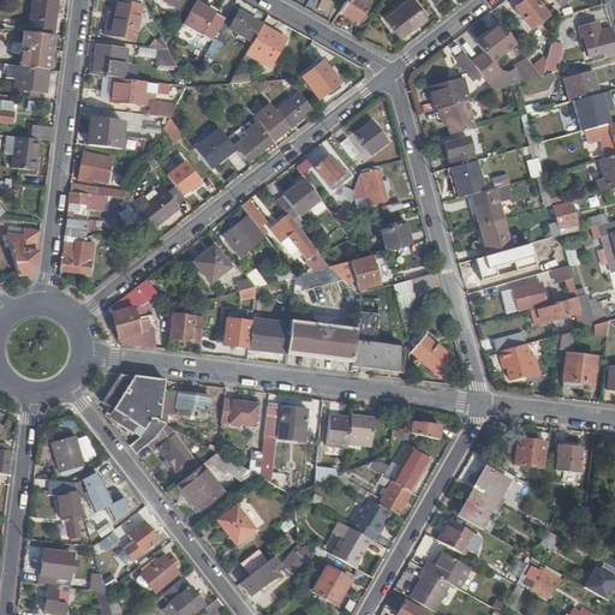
[(31,0),(29,33),(53,35),(57,0),(31,0)]
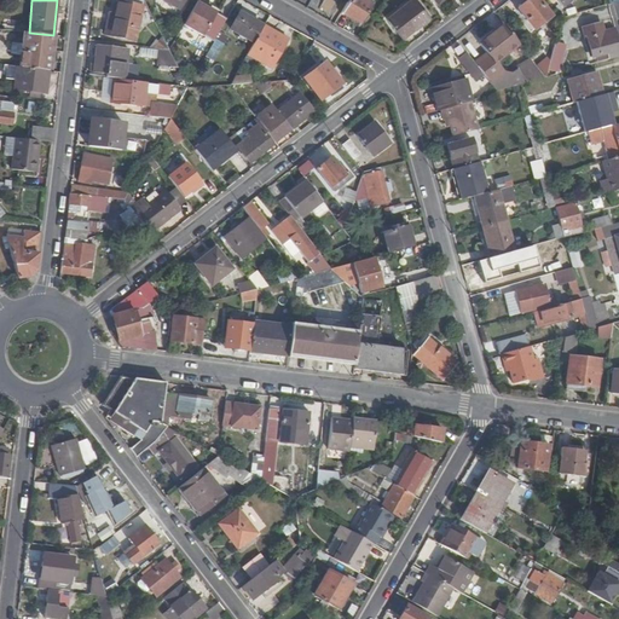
[(115,0),(114,13),(109,35),(136,40),(143,0),(115,0)]
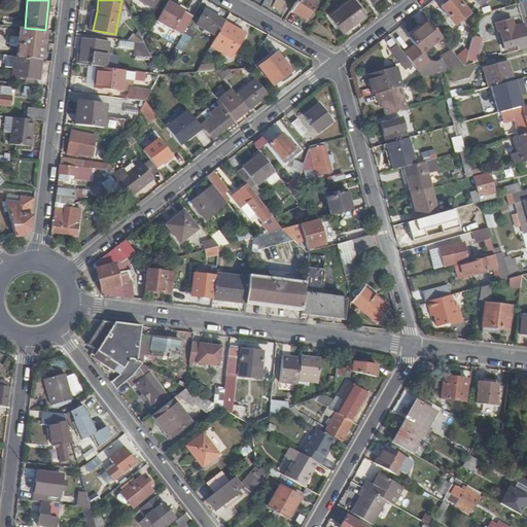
[(176,3),(170,0),(167,0),(155,22),(181,36),(186,27),(192,16),(174,5),(176,3)]
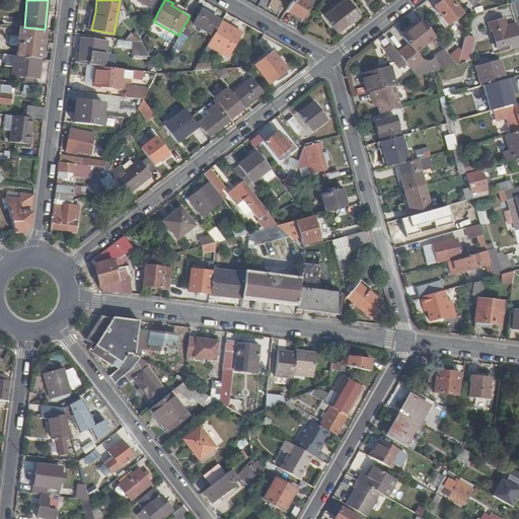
[(311,1),(308,0),(289,0),(285,8),(301,17),(311,1)]
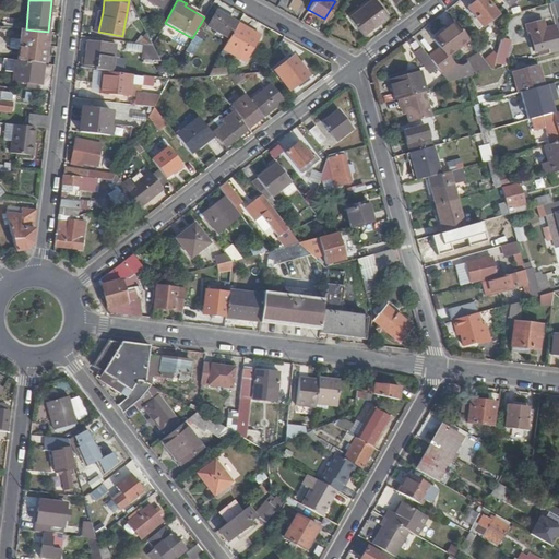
[(373,0),(370,0),(348,18),(363,35),(387,16),(373,0)]
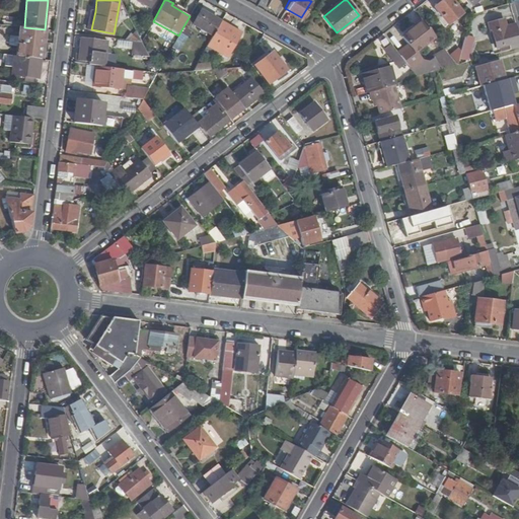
[(460,14),(449,0),(443,0),(435,7),(447,24),(460,14)]
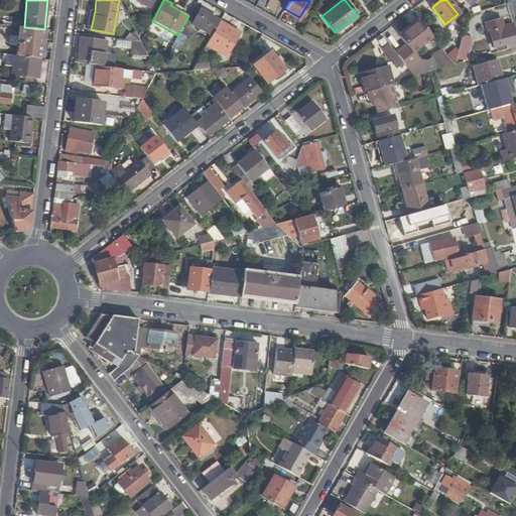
[(191,24),(212,34),(218,24),(219,22),(199,11),(191,24)]
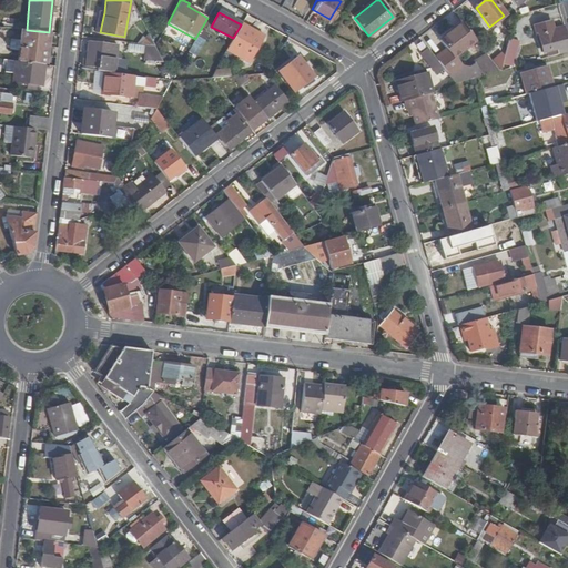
[(535,24),(543,53),(557,50),(558,54),(567,50),(567,48),(563,28),(553,30),(550,20),(535,24)]
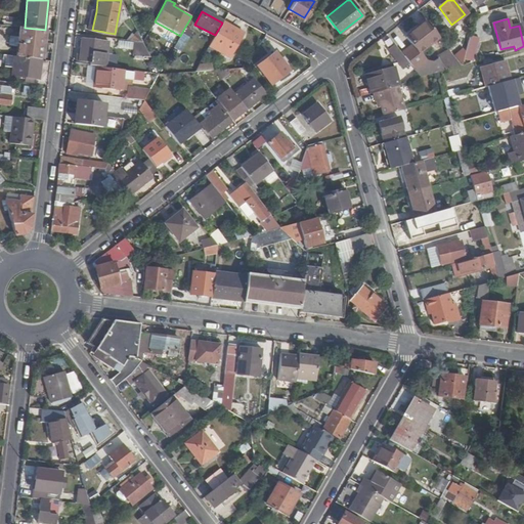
[(413,49),(404,56),(407,61),(413,69),(426,59),(421,53),(439,38),(427,22),(405,38),(411,46),(413,49)]
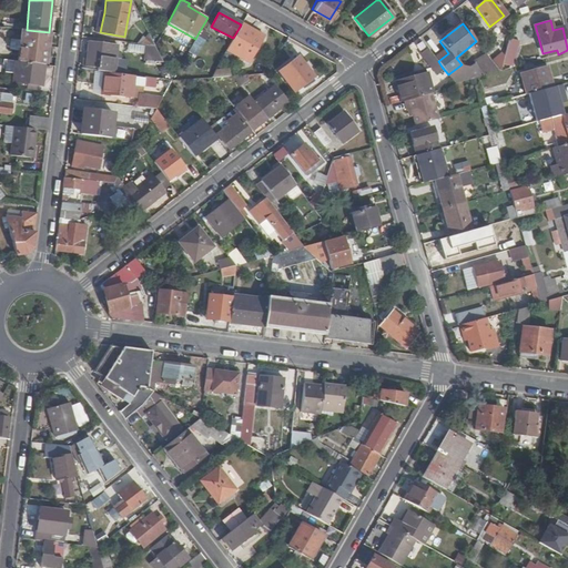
[(253,31),(241,24),(240,27),(252,33),(253,31)]
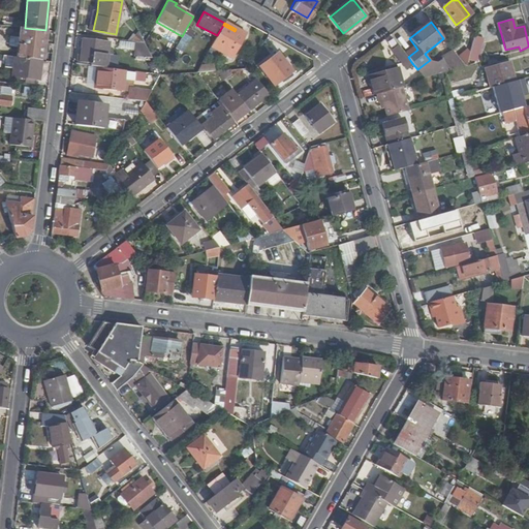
[(235,31),(223,25),(217,35),(211,47),(231,59),(245,35),(236,29),(235,31)]
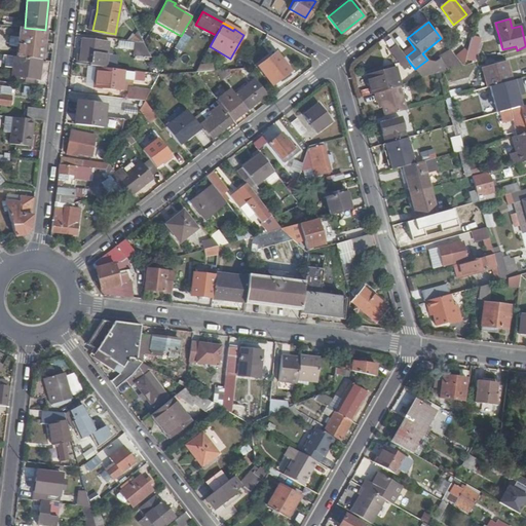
[(42,51),(45,30),(25,28),(22,27),(19,48),(42,51)]
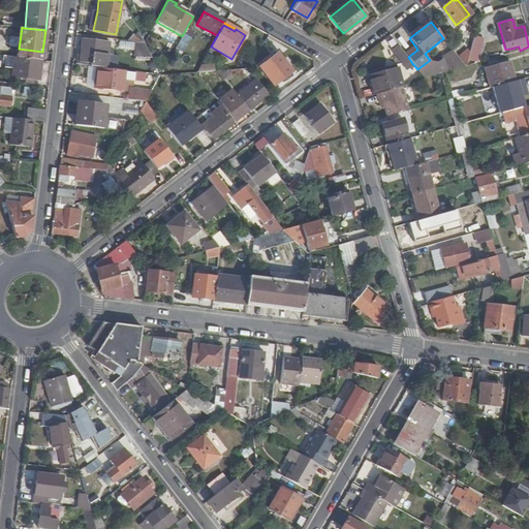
[(194,31),(187,27),(182,36),(175,48),(183,53),(194,31)]
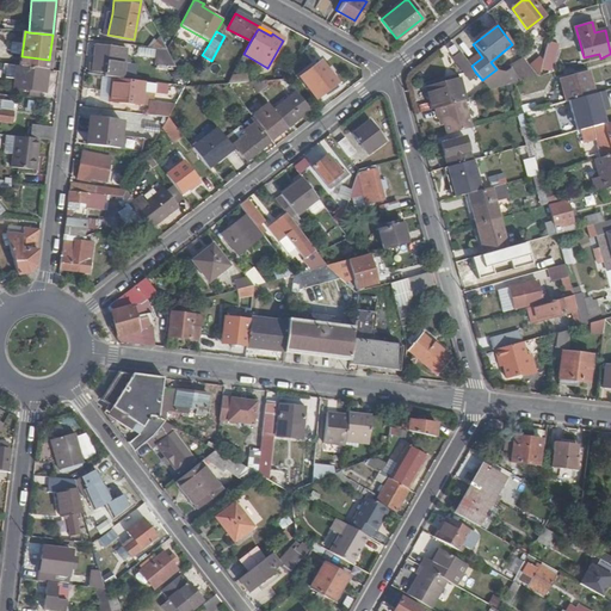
[(560,44),(548,41),(543,61),(537,76),(551,73),(560,44)]
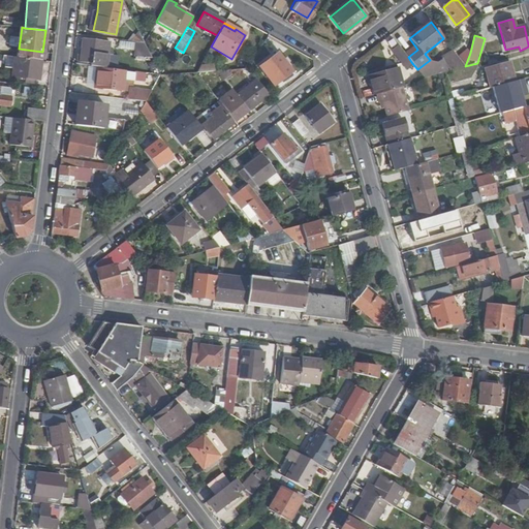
[(10,36),(8,45),(16,48),(18,38),(10,36)]
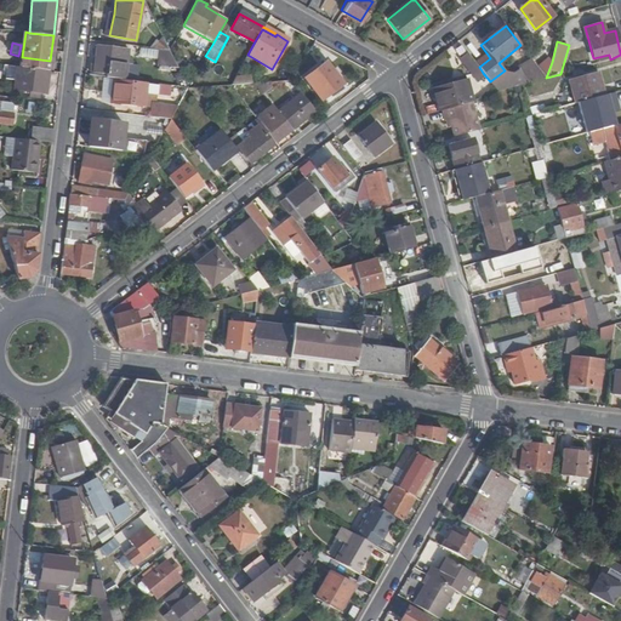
[(130,50),(97,46),(95,64),(91,63),(90,73),(106,74),(106,78),(125,80),(130,50)]
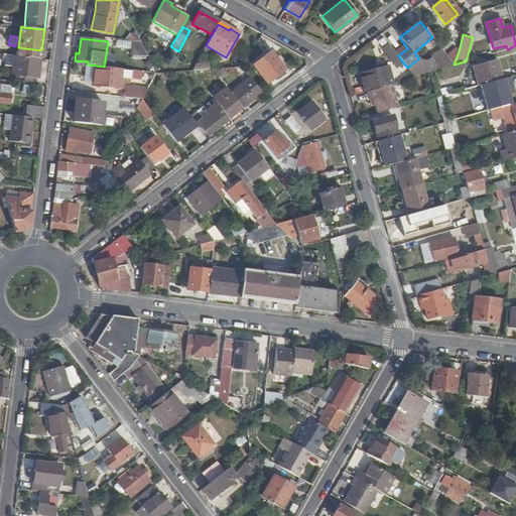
[(133,53),(147,54),(140,41),(134,40),(133,53)]
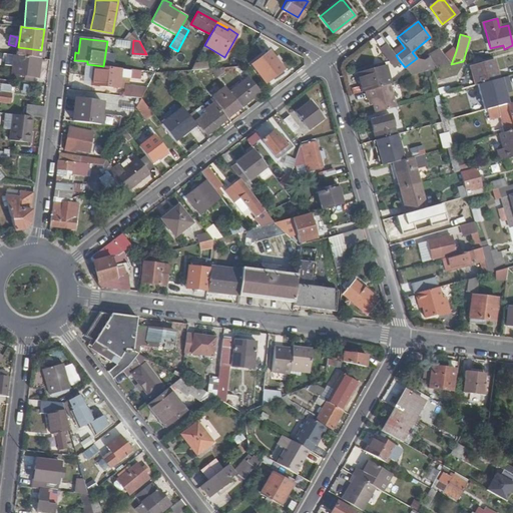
[(393,52),(386,43),(379,48),(392,65),(399,60),(396,55),(393,52)]
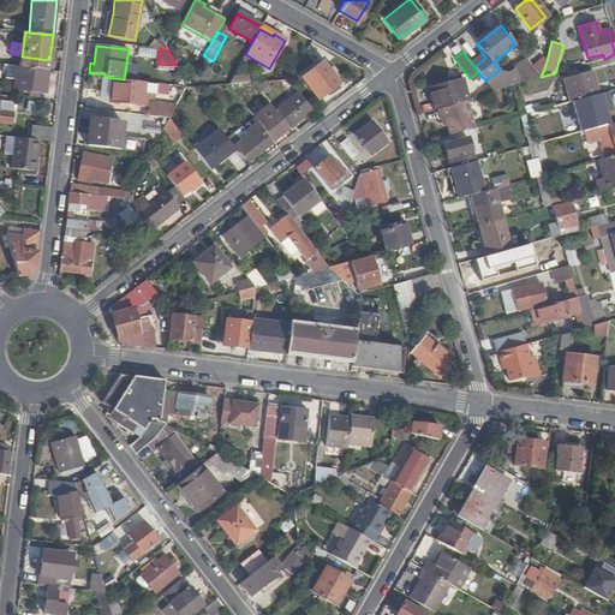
[(485,58),(483,54),(471,63),(475,66),(485,58)]
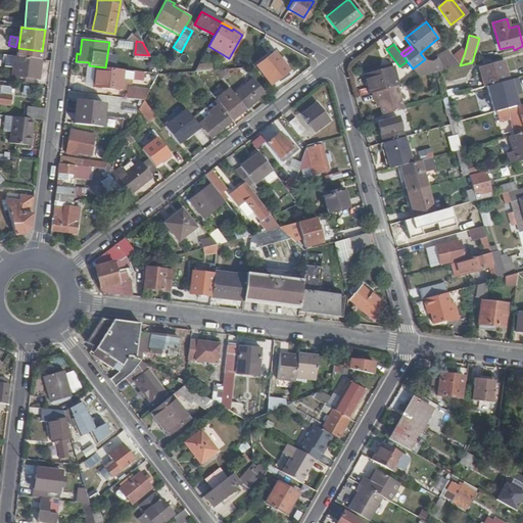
[(41,59),(42,51),(18,48),(17,56),(41,59)]
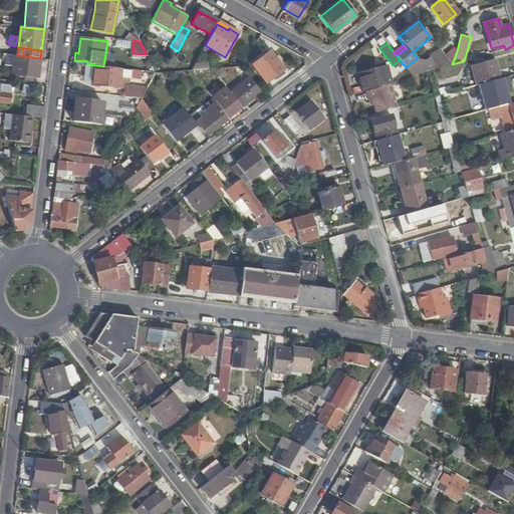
[(431,59),(438,68),(452,64),(445,56),(441,50),(431,59)]
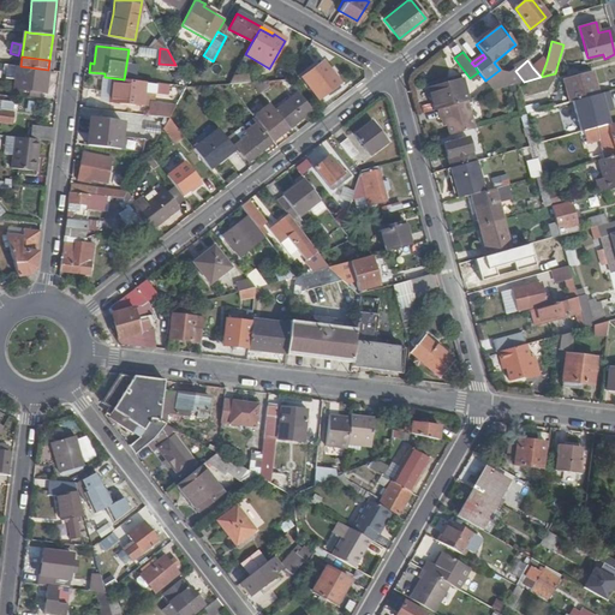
[(542,60),(532,67),(541,77),(547,61),(542,60)]
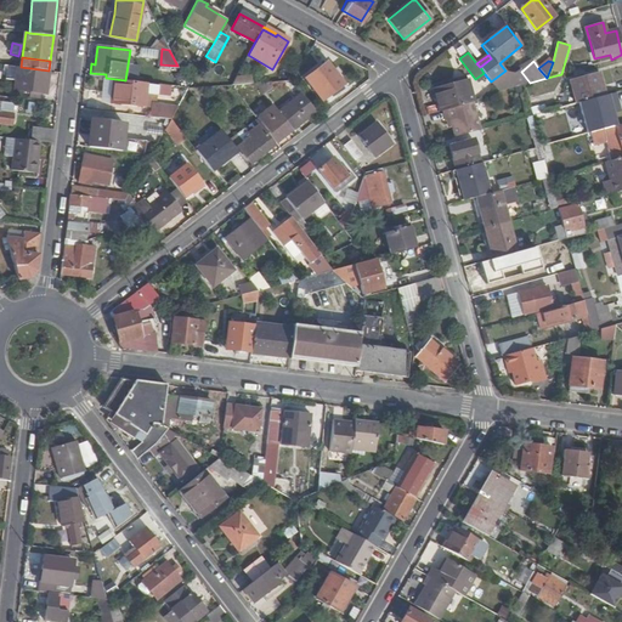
[(341,84),(326,63),(305,79),(322,100),(341,84)]
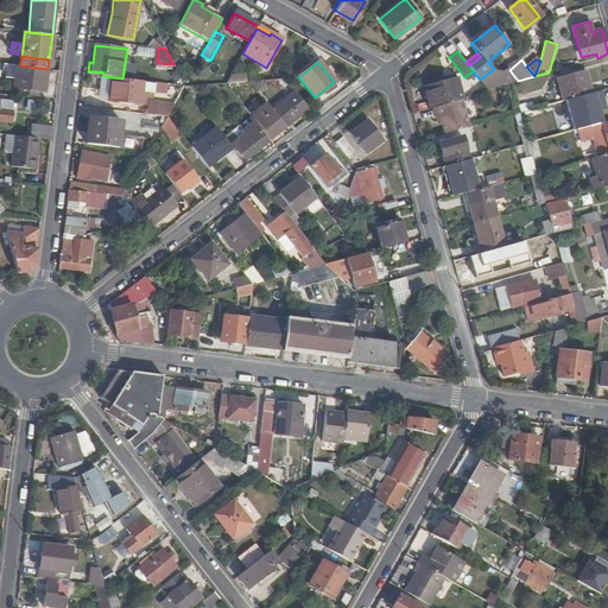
[(45,92),(48,69),(20,65),(18,65),(14,87),(45,92)]
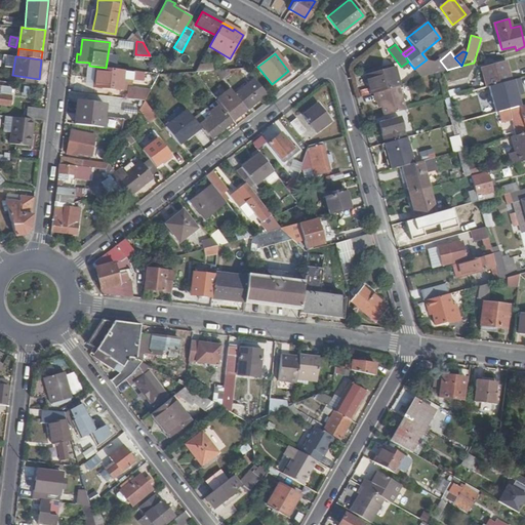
[(481,69),(486,87),(511,81),(506,62),(481,69)]
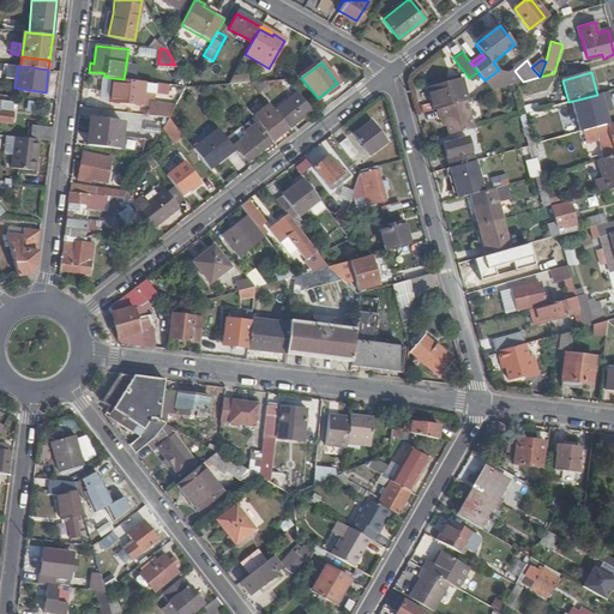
[(233,74),(228,84),(250,83),(250,73),(233,74)]
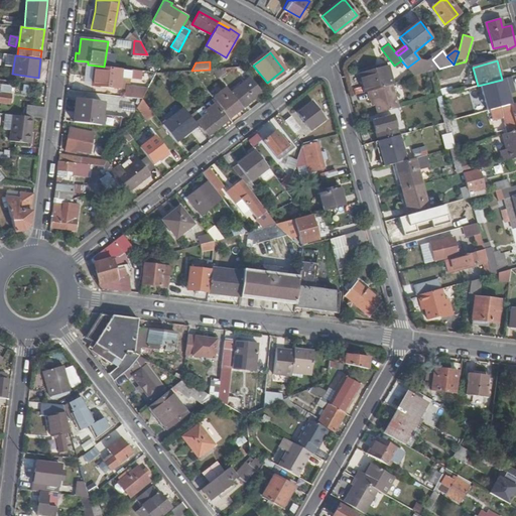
[(85,86),(92,86),(93,67),(85,67),(85,86)]
